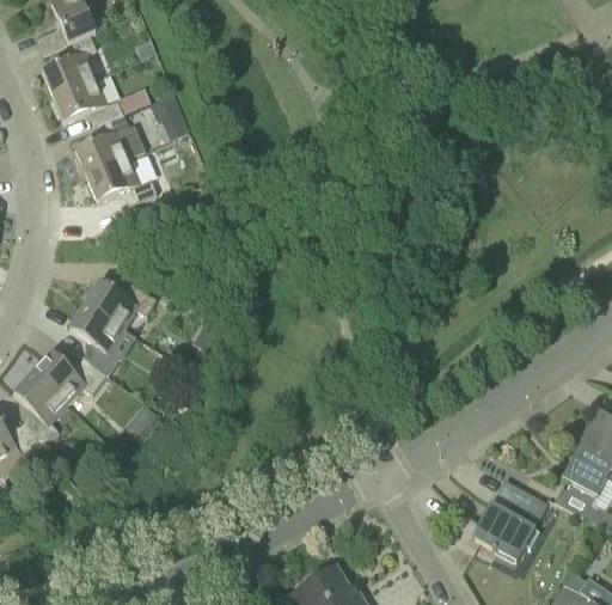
[(62,28),(38,37),(44,54),(62,47),(90,35),(96,32),(90,19),(95,17),(89,2),(84,5),(81,0),(53,0),(50,1),(62,28)]
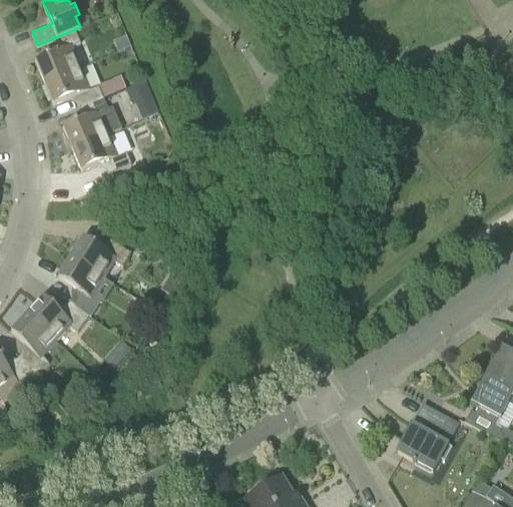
[(57,50),(35,59),(45,81),(80,66),(71,44),(80,41),(75,29),(52,39),(57,50)]
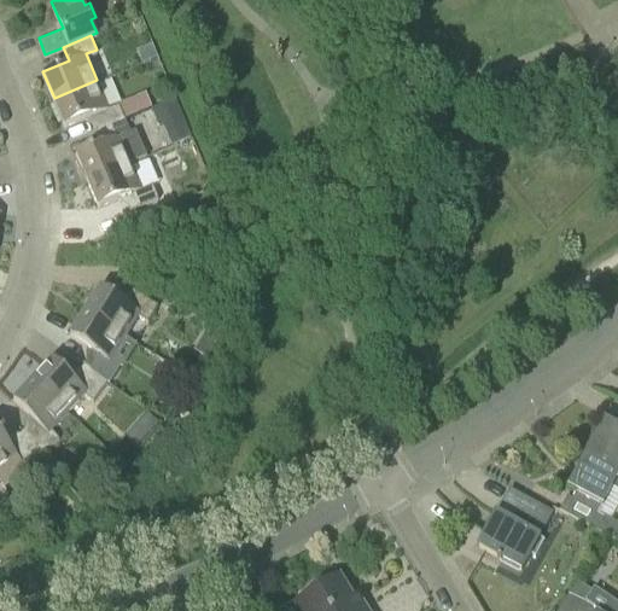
[(54,98),(65,124),(91,114),(97,127),(124,115),(118,102),(108,105),(97,80),(54,98)]
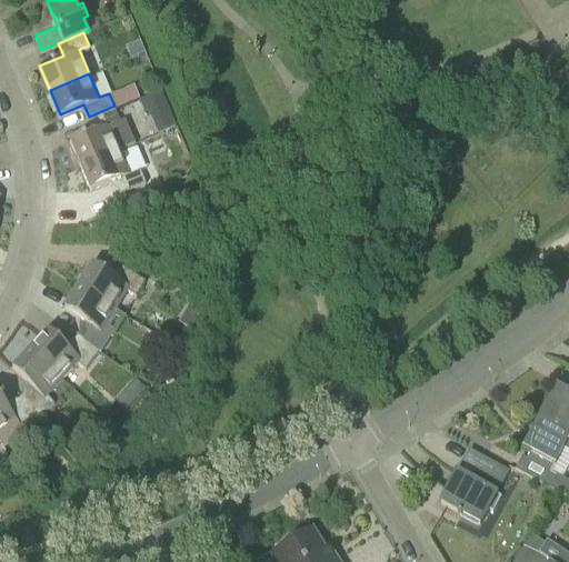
[(135,81),(121,87),(127,100),(140,94),(135,81)]
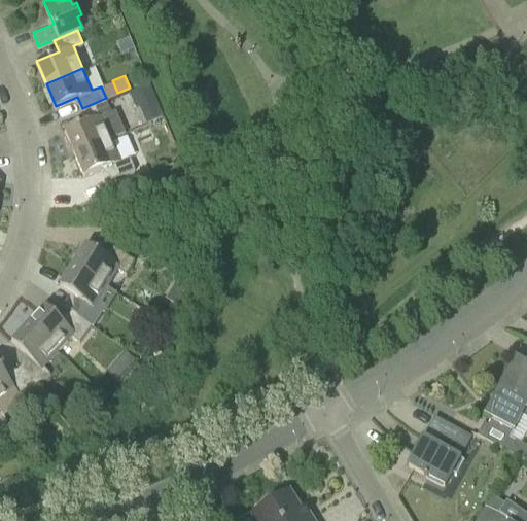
[(135,104),(155,95),(149,80),(130,90),(135,104)]
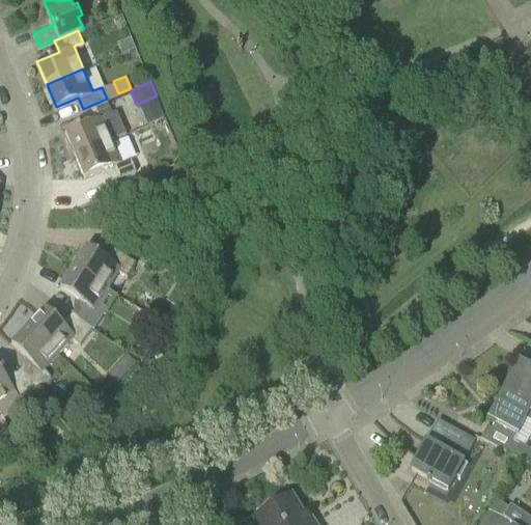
[(82,123),(65,130),(75,153),(112,137),(127,132),(117,109),(112,111),(107,99),(83,109),(83,110),(88,120),(82,123)]
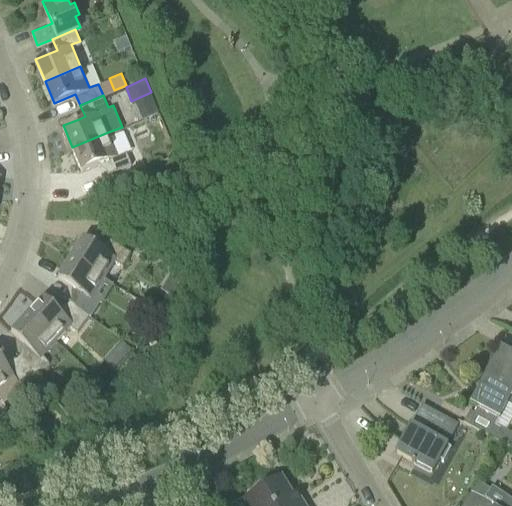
[(72,147),(82,169),(103,160),(108,172),(131,162),(126,150),(117,154),(108,132),(72,147)]
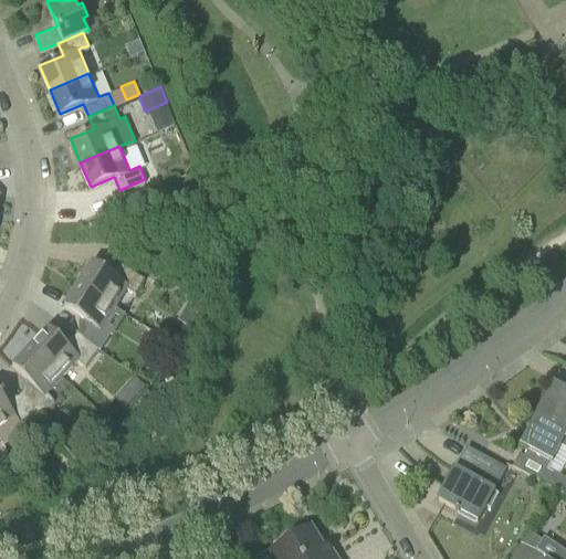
[(114,273),(92,260),(79,282),(115,305),(126,286),(136,292),(145,276),(122,262),(114,273)]
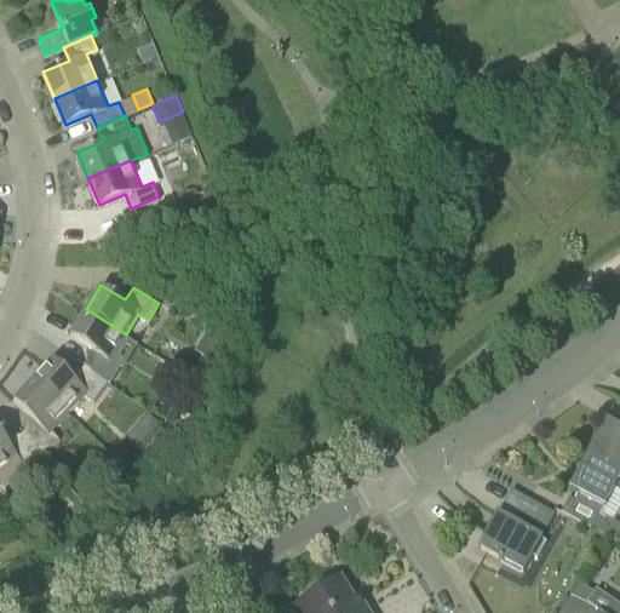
[(86,309),(70,333),(95,349),(85,362),(108,381),(110,382),(120,365),(112,359),(126,334),(86,309)]
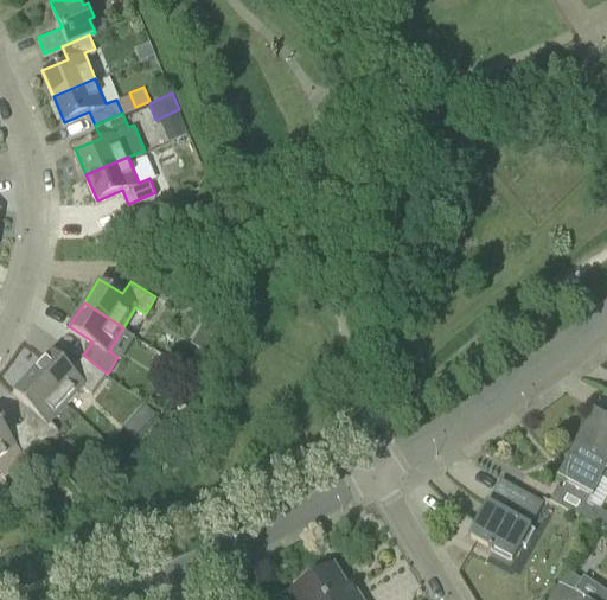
[(212,334),(219,323),(206,314),(199,326),(212,334)]
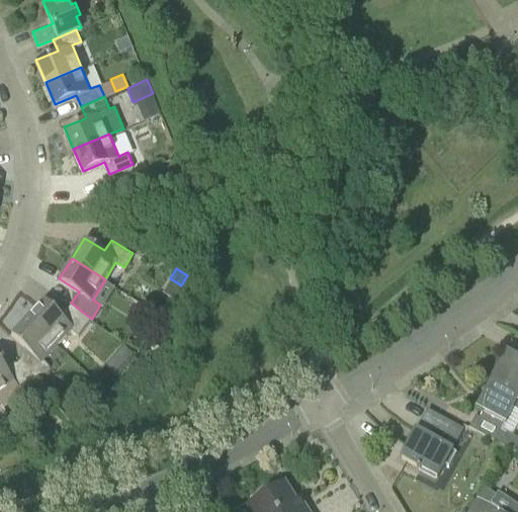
[(62,314),(45,297),(28,316),(57,342),(71,328),(78,334),(90,318),(71,303),(62,314)]
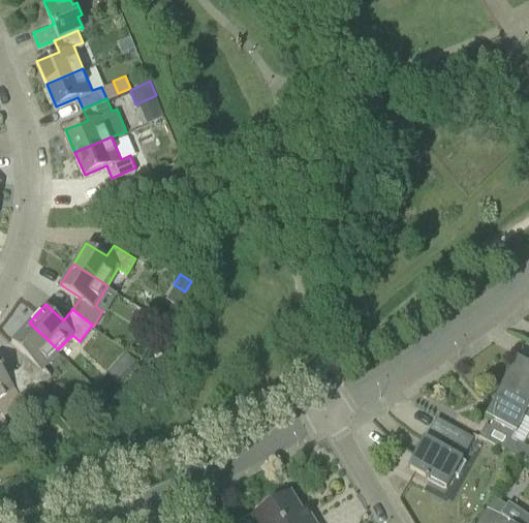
[(150,328),(157,332),(160,334),(167,322),(164,321),(156,316),(150,328)]
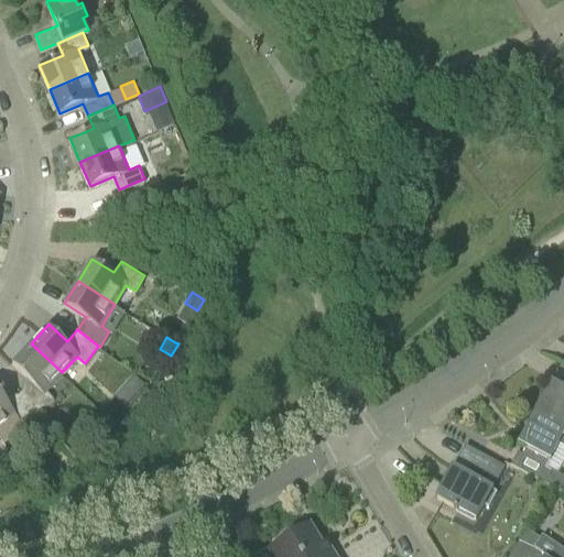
[(31,343),(12,362),(32,380),(20,390),(38,411),(54,396),(47,389),(62,372),(31,343)]
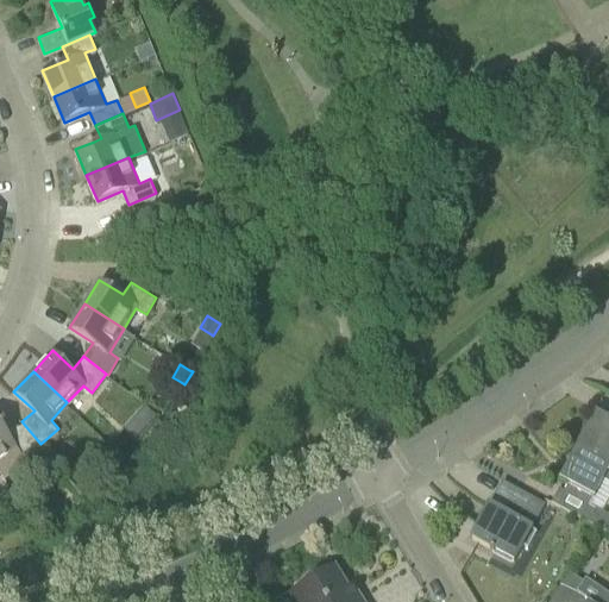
[(144,402),(135,413),(146,424),(156,413),(144,402)]
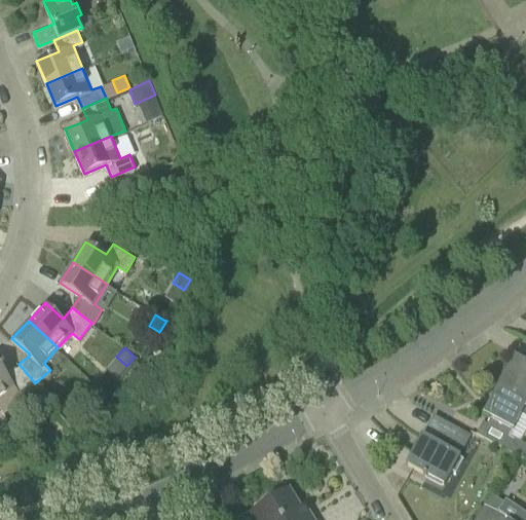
[(525,360),(514,354),(498,382),(525,397),(525,360)]
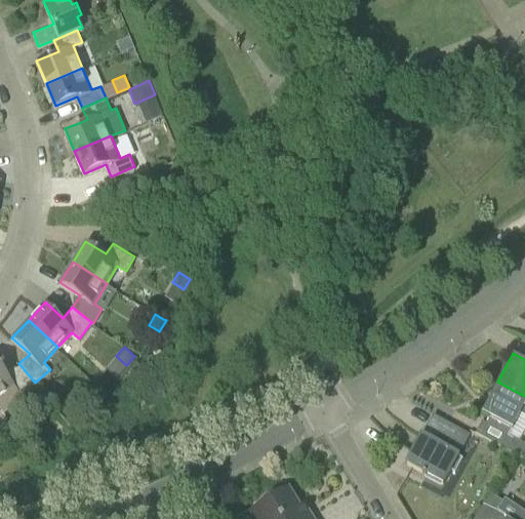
[(0,362),(0,404),(4,410),(24,397),(22,394),(35,383),(18,363),(16,365),(7,373),(4,368),(0,362)]
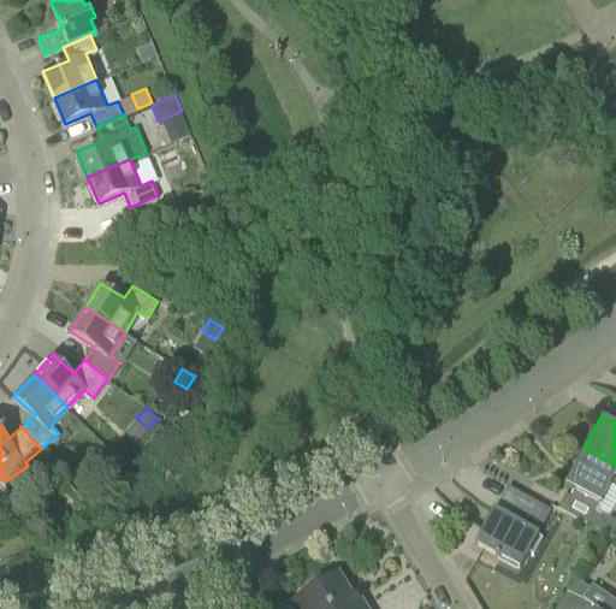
[(615,516),(597,507),(611,483),(615,484),(615,465),(584,448),(566,483),(575,488),(572,494),(566,491),(557,506),(612,534),(615,527),(615,516)]
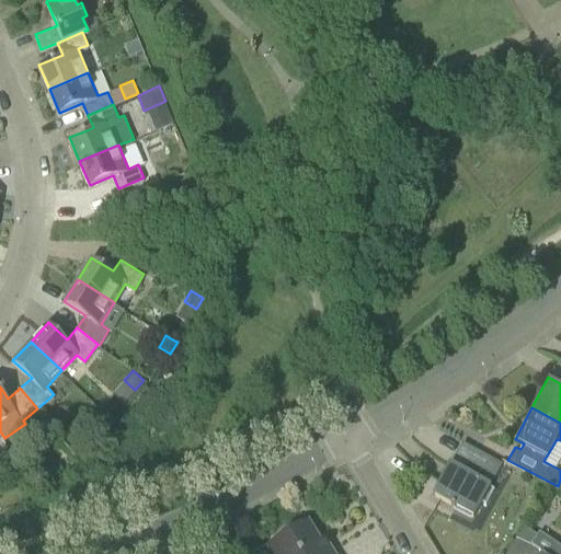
[(473,514),(481,499),(485,501),(493,486),(489,484),(462,471),(468,460),(495,474),(502,461),(462,441),(450,464),(435,493),(451,501),(450,504),(455,506),(456,504),(473,514)]
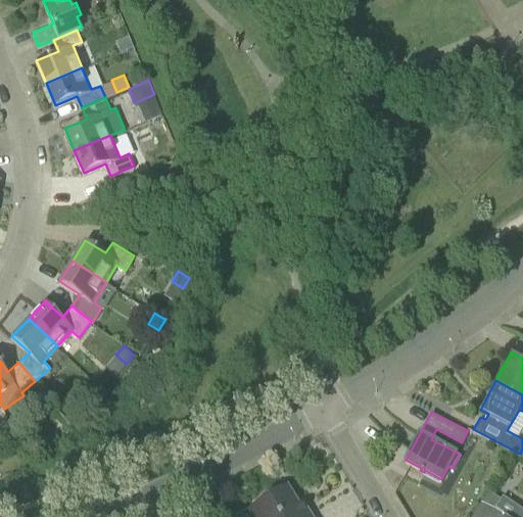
[(252,516),(312,516),(301,501),(298,503),(287,485),(271,496),(266,492),(258,498),(258,503),(248,509),(252,516)]
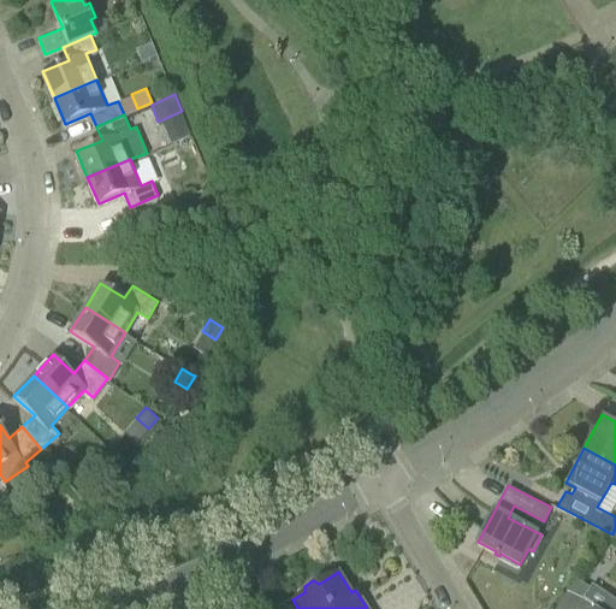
[(582,595),(590,586),(578,578),(551,608),(615,608),(615,597),(611,595),(602,608),(582,595)]
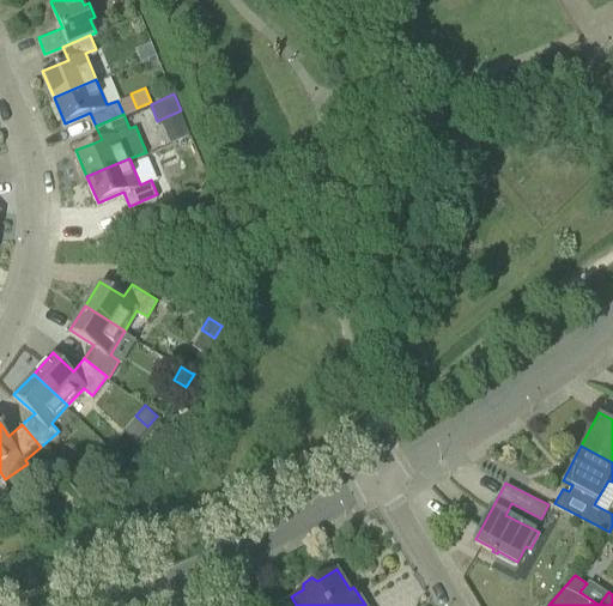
All buildings are outlined.
